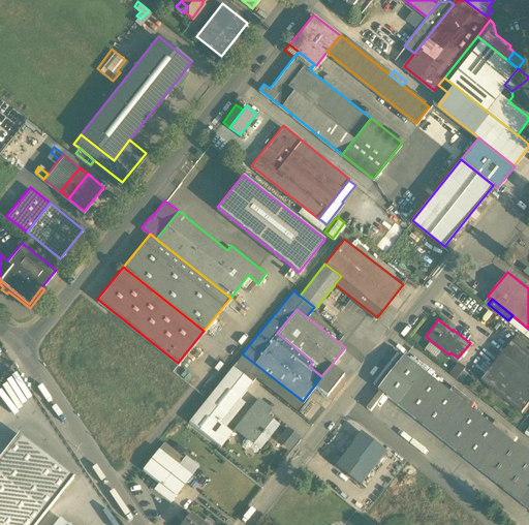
[(480,378),(522,411),(528,401),(528,344),(516,335),(480,378)]
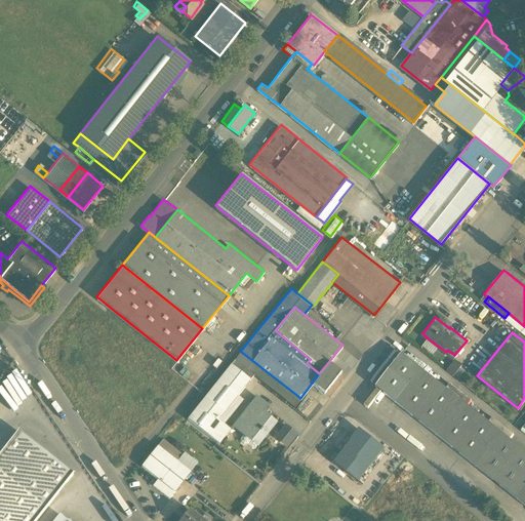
[(439,347),(427,337),(421,345),(433,353),(439,347)]
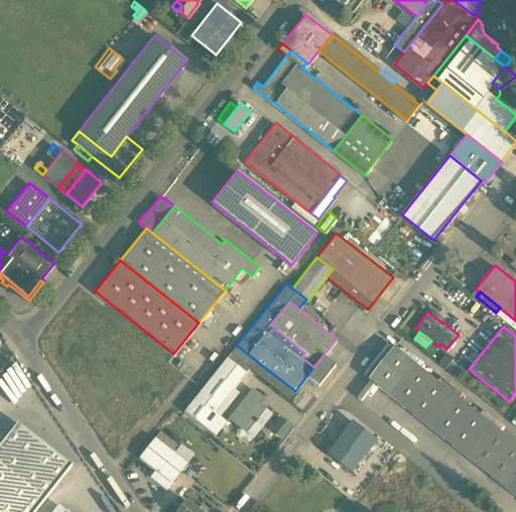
[(289,398),(295,391),(236,345),(236,344),(231,352),(250,366),(249,367),(289,398)]
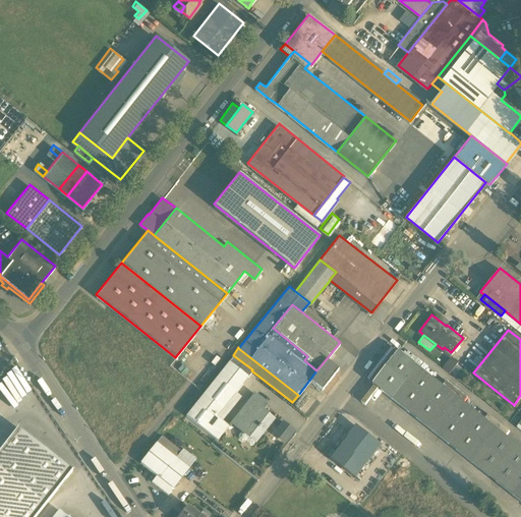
[(372,382),(392,397),(418,364),(399,349),(372,382)]
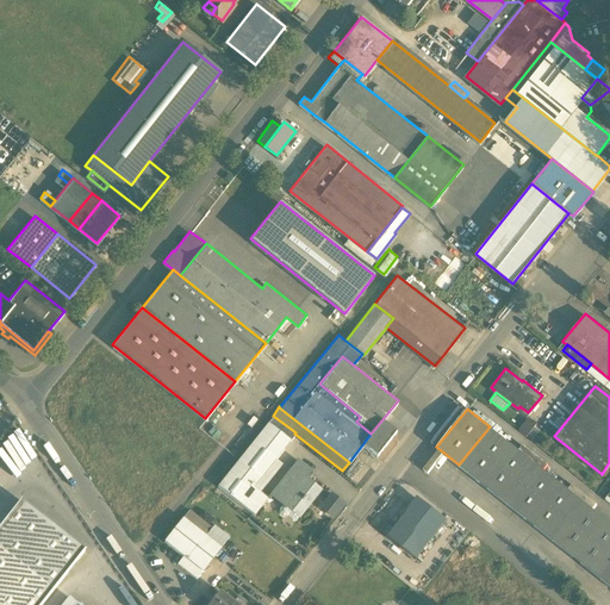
[(268,420),(291,438),(294,434),(296,432),(273,416),(268,420)]
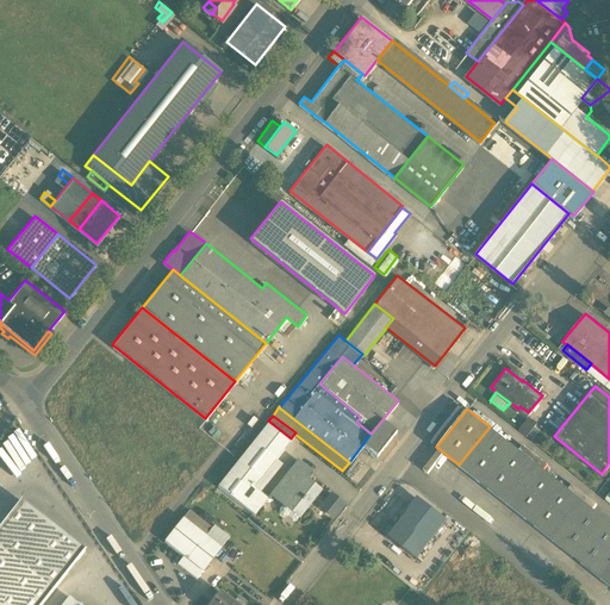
[(518,428),(527,434),(536,422),(529,416),(518,428)]
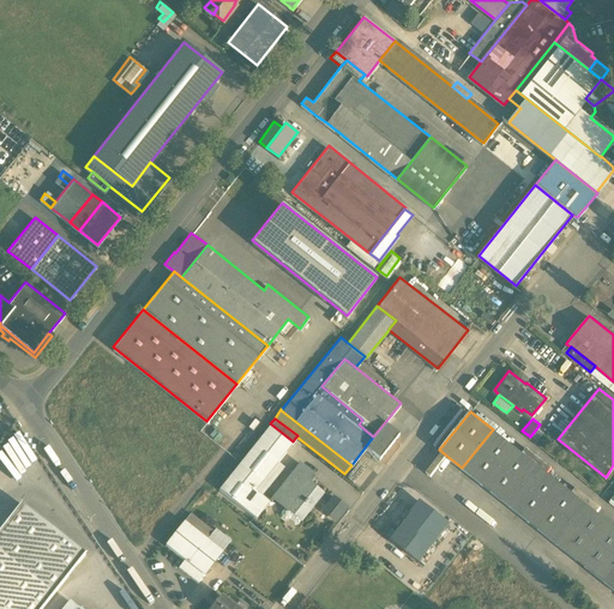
[(398,433),(385,422),(373,436),(366,446),(379,457),(398,433)]
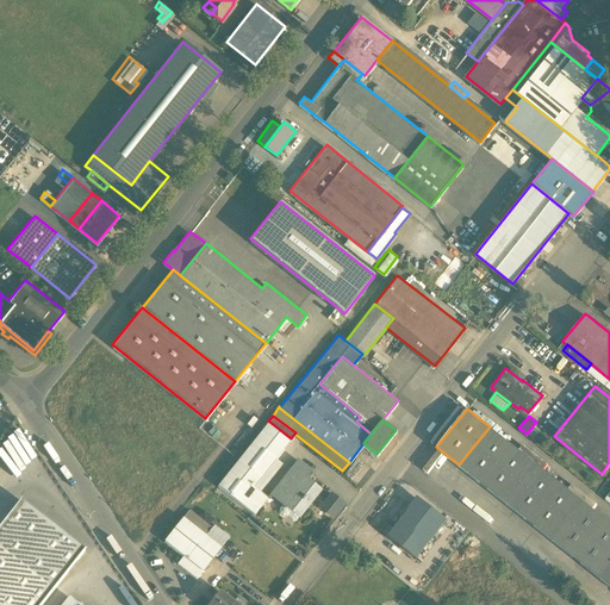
[(268,420),(231,467),(254,485),(291,438),(268,420)]
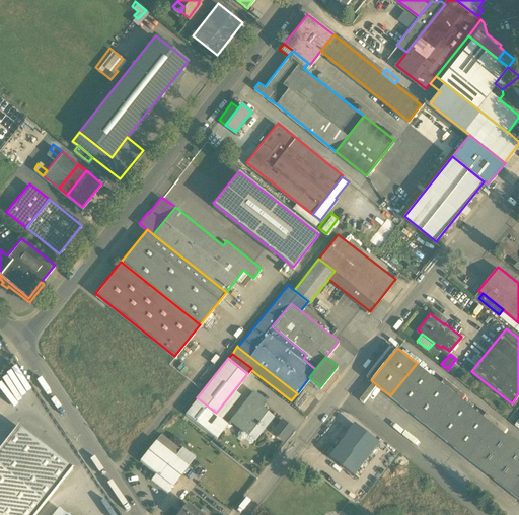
[(4,385),(14,398),(31,385),(13,361),(1,369),(5,375),(2,377),(7,383),(4,385)]
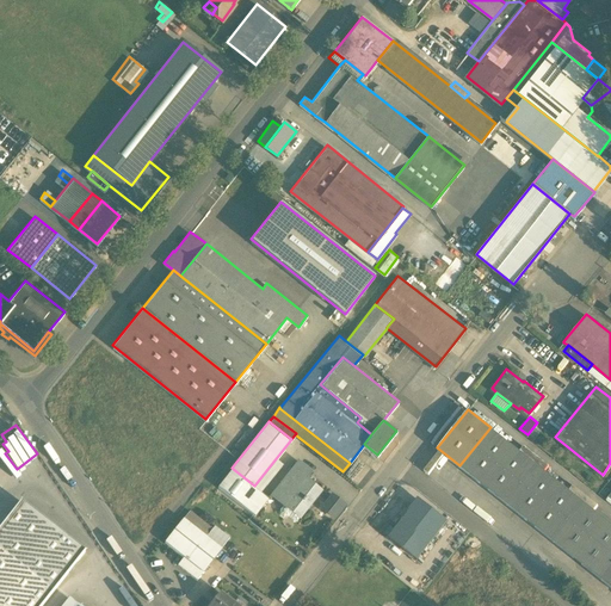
[(584,501),(491,427),(460,465),(554,539),(584,501)]
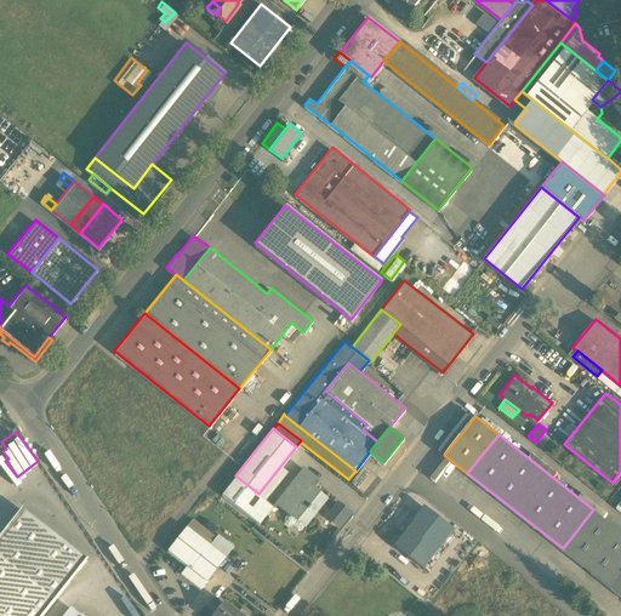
[(275,501),(288,511),(289,512),(294,506),(308,518),(323,500),(326,496),(319,490),(317,494),(308,486),(311,484),(315,477),(303,466),(275,501)]
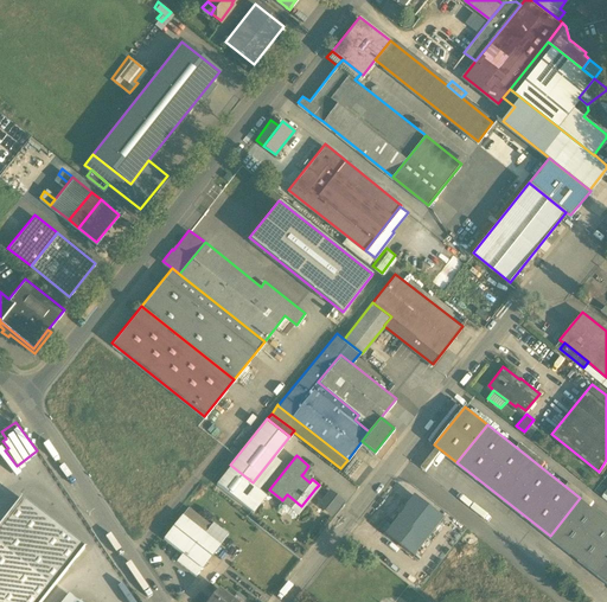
[(266,494),(253,482),(230,465),(217,482),(253,511),(266,494)]
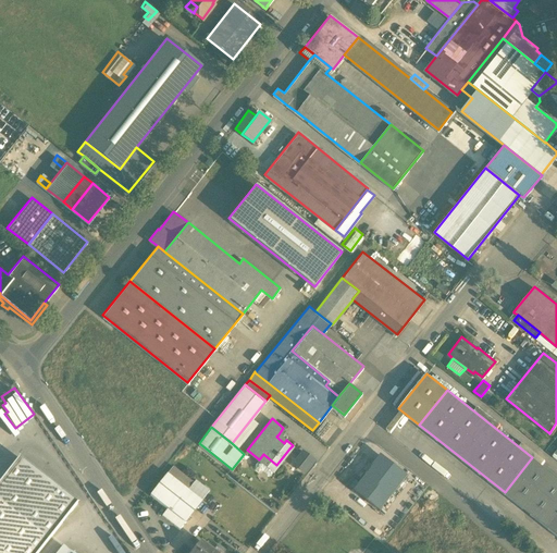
[(251,429),(236,446),(240,450),(256,432),(251,429)]
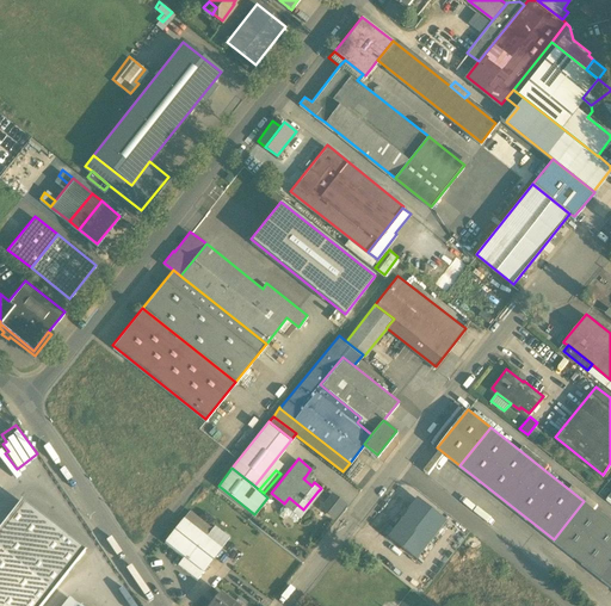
[(314,482),(306,476),(303,478),(312,486),(314,482)]
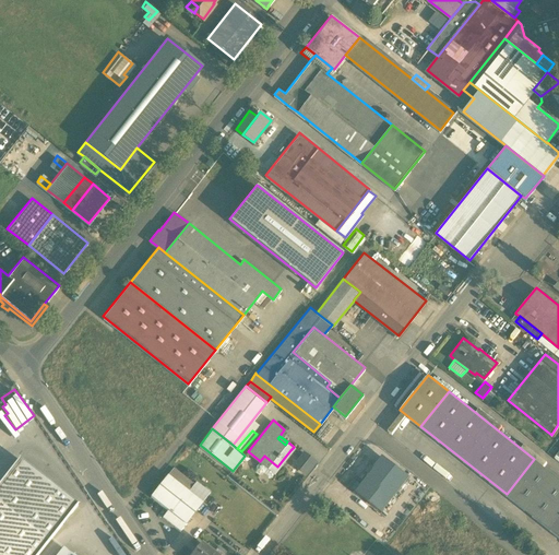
[(295,463),(306,472),(314,461),(304,451),(295,463)]
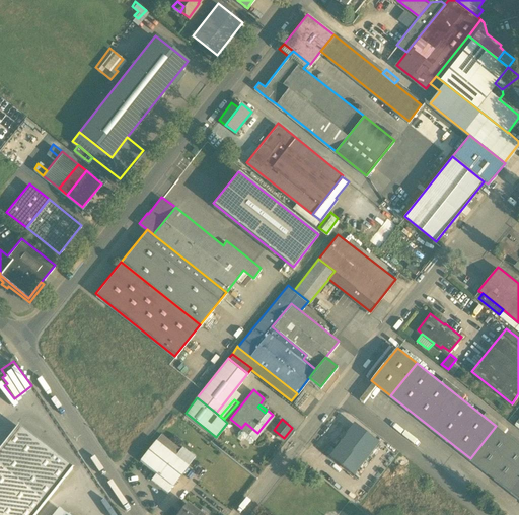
[(379,441),(355,422),(329,454),(354,473),(379,441)]
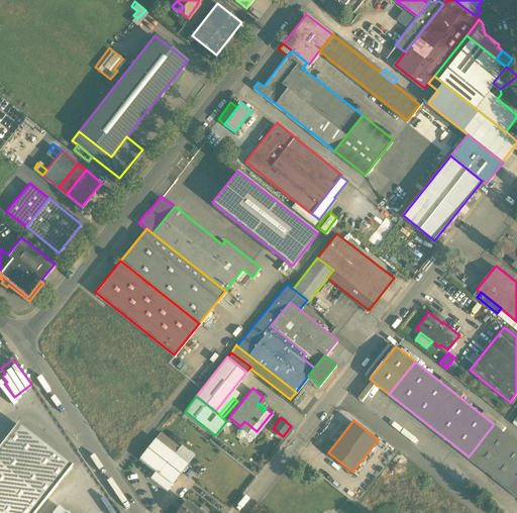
[(0,512),(32,512),(72,465),(17,421),(0,443),(0,512)]
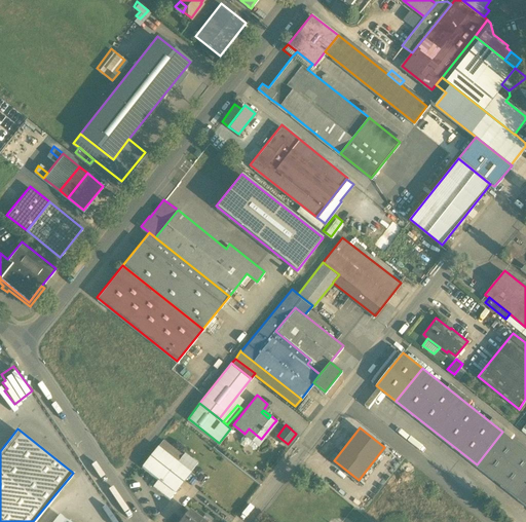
[(256,446),(261,439),(249,429),(245,434),(243,433),(240,437),(240,441),(243,443),(248,443),(252,446),(256,446)]
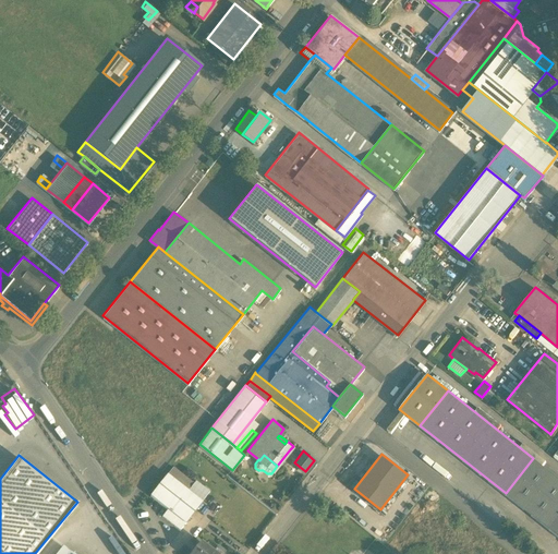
[(557,517),(557,478),(533,458),(506,493),(549,528),(557,517)]
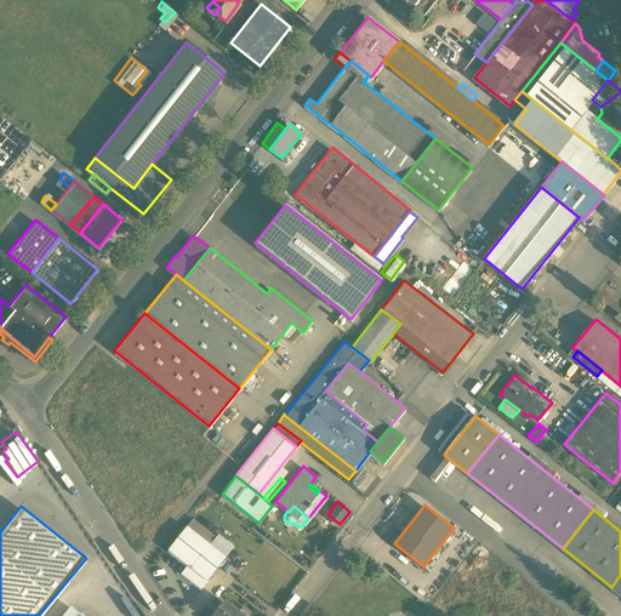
[(186,525),(206,541),(214,532),(193,517),(186,525)]
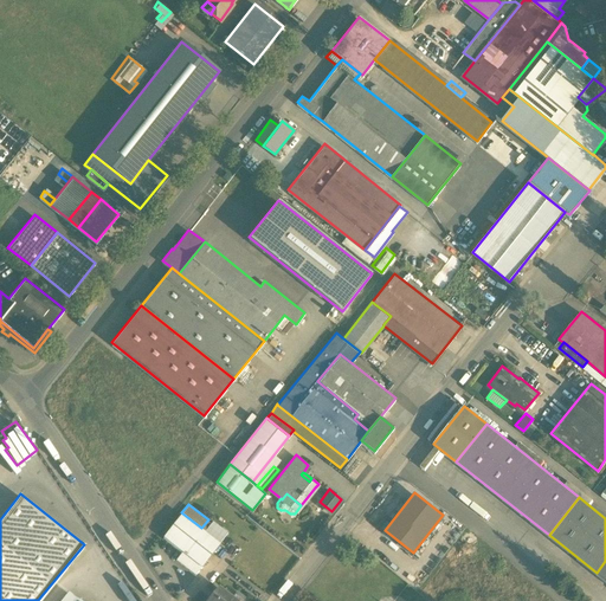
[(176,557),(195,573),(219,542),(204,529),(201,528),(181,512),(163,535),(181,550),(176,557)]
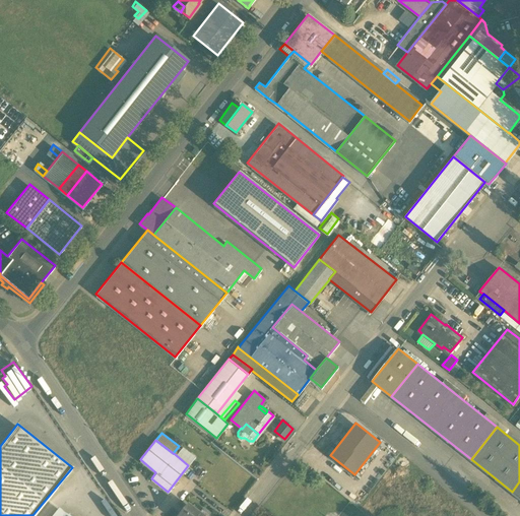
[(183,445),(175,454),(188,465),(196,456),(183,445)]
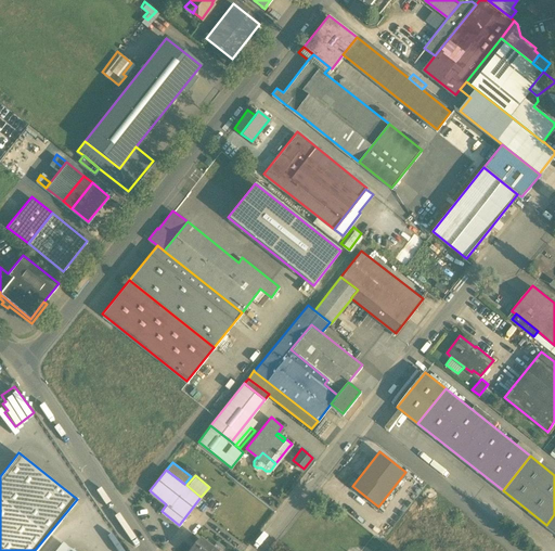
[(218,550),(213,547),(199,537),(188,550),(218,550)]
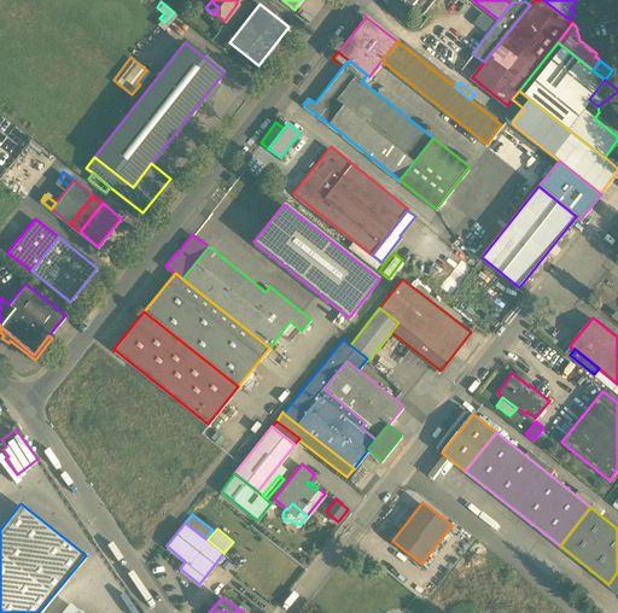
[(237,608),(243,612),(248,612),(251,608),(242,601),(237,608)]
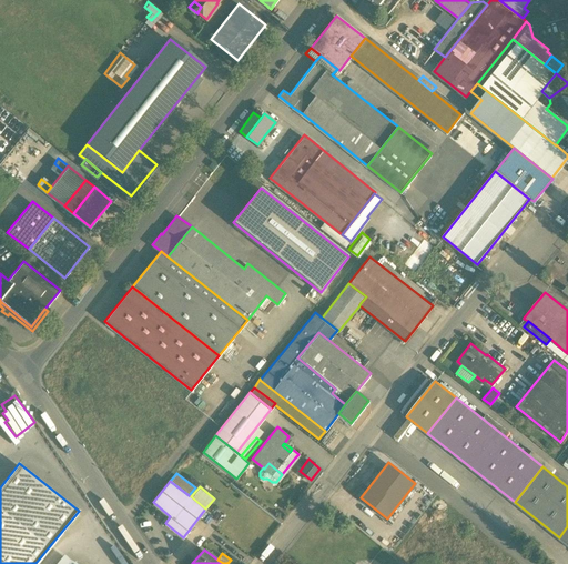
[(56,563),(77,563),(64,554),(56,563)]
